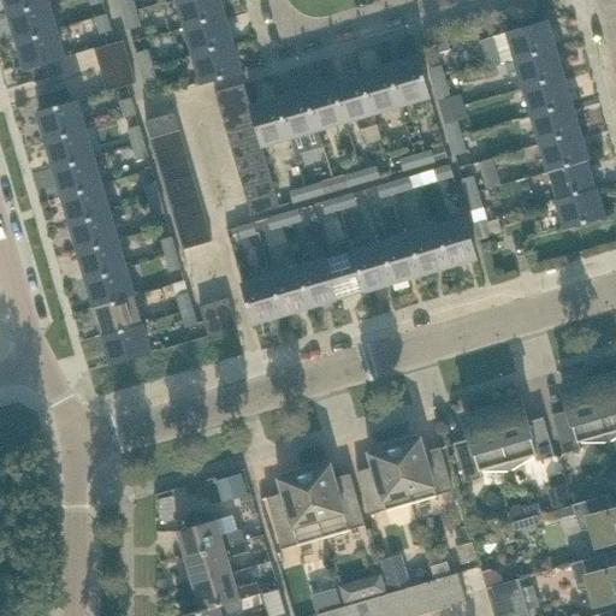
[(6,0),(10,12),(48,1),(47,0),(6,0)]
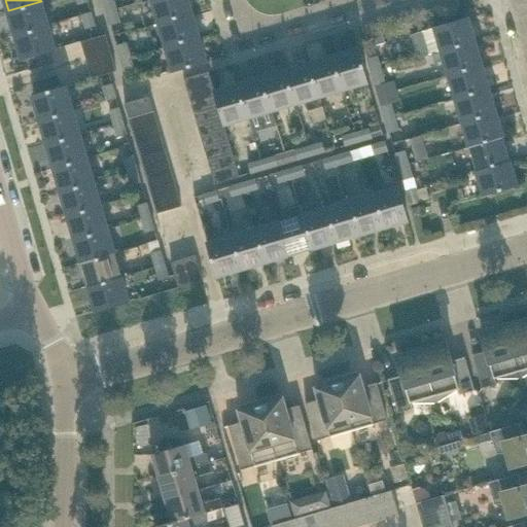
[(103,0),(108,13),(117,10),(114,0),(103,0)]
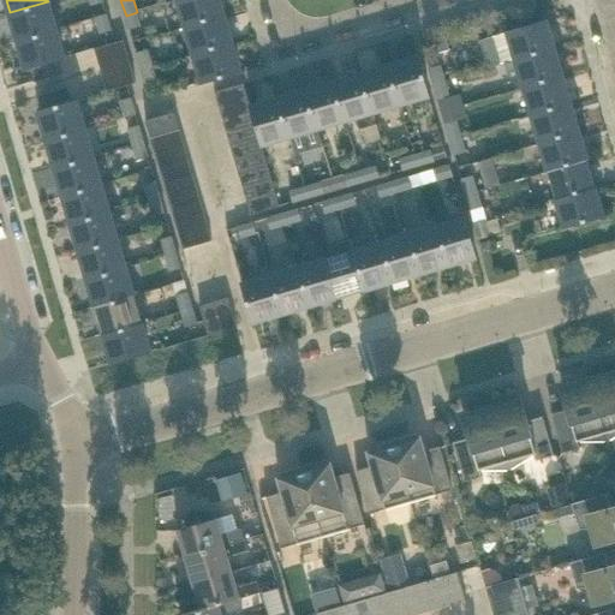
[(187,29),(225,17),(219,0),(179,0),(187,29)]
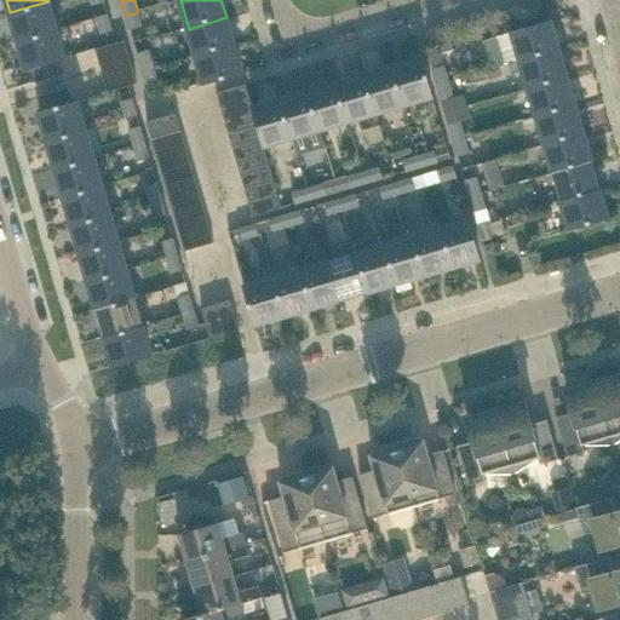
[(18,40),(57,29),(49,1),(10,12),(18,40)]
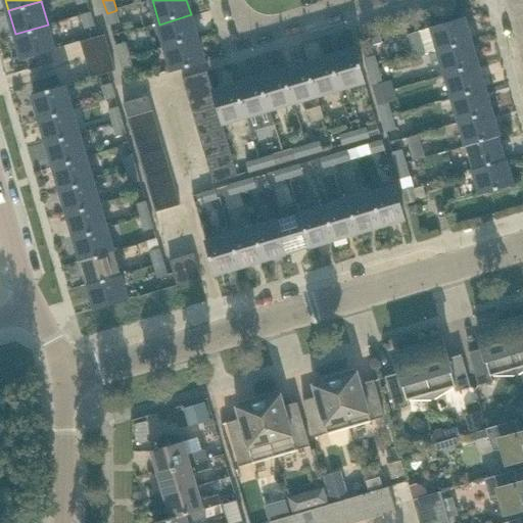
[(116,10),(107,13),(110,25),(120,21),(116,10)]
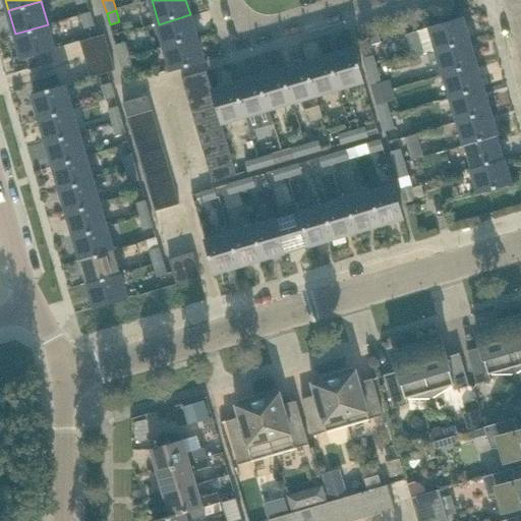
[(84,27),(95,24),(91,12),(81,14),(84,27)]
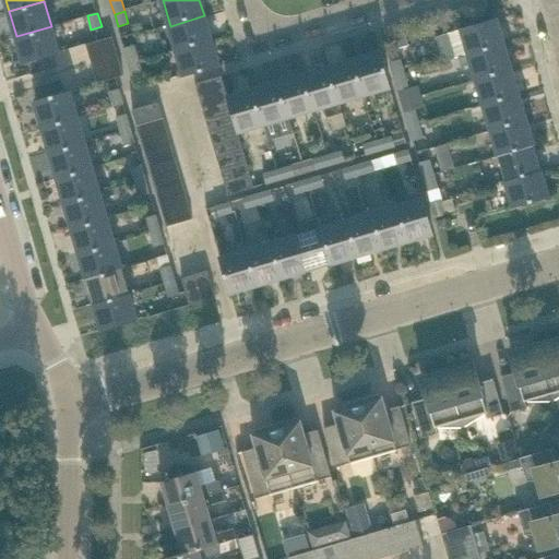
[(177,50),(212,40),(204,15),(170,26),(177,50)]
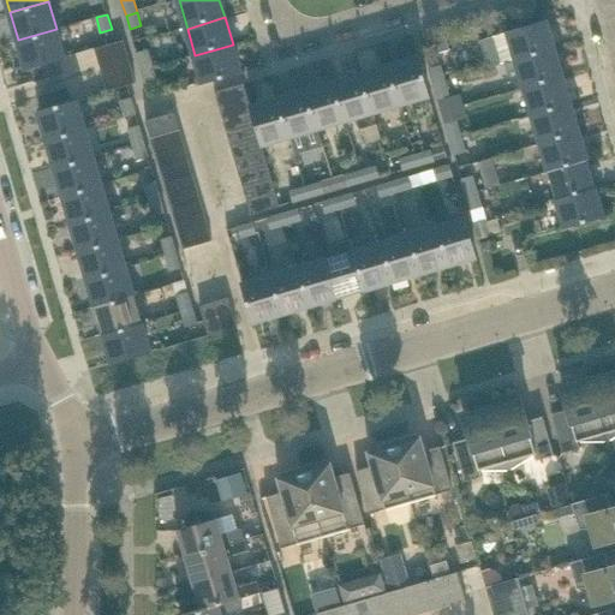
[(517,61),(555,49),(545,21),(508,31),(517,61)]
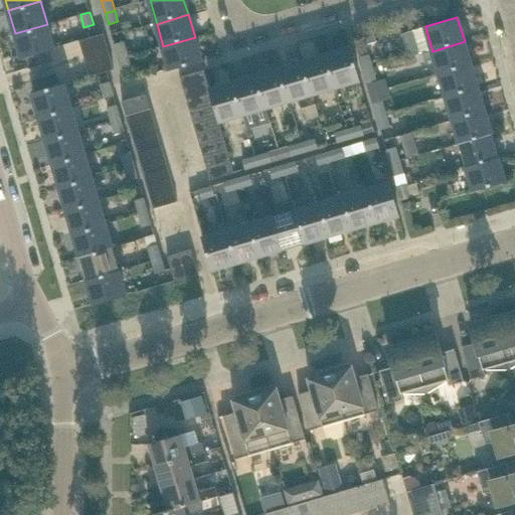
[(49,49),(54,48),(47,24),(15,33),(22,57),(26,56),(49,49)]
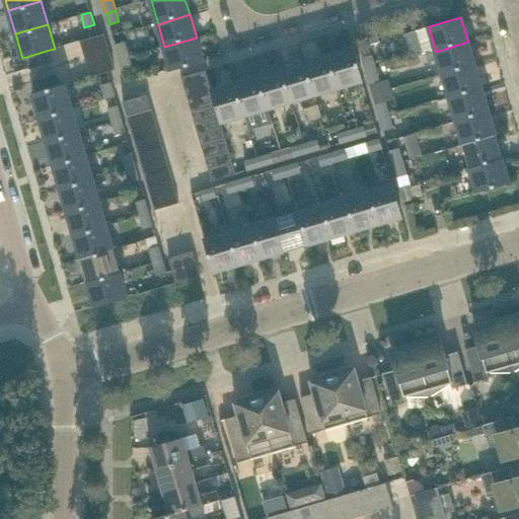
[(84,54),(108,47),(104,33),(81,41),(84,54)]
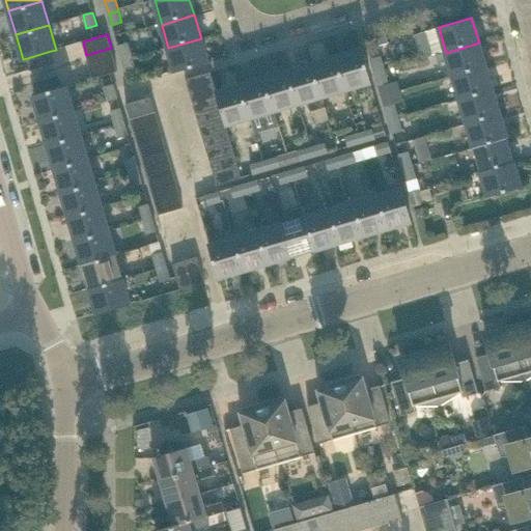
[(175,72),(207,62),(201,38),(168,48),(175,72)]
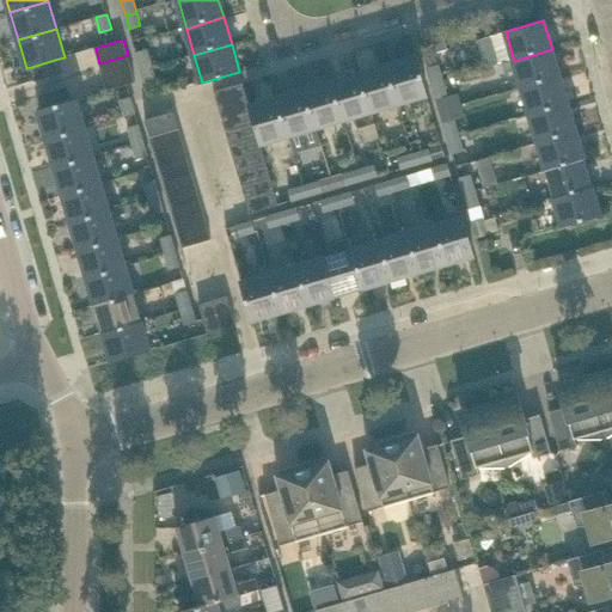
[(157,80),(152,65),(147,49),(136,53),(145,84),(157,80)]
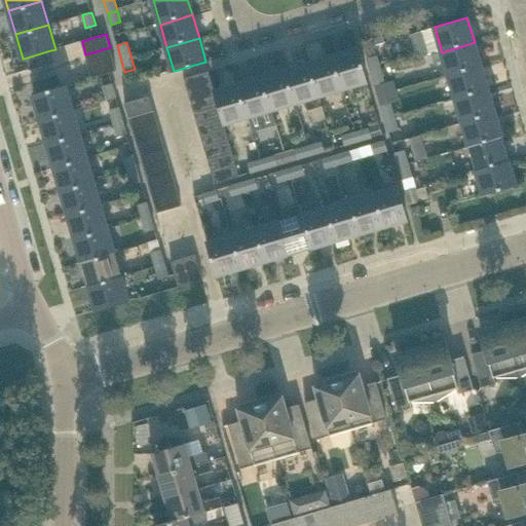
[(449,75),(481,66),(475,42),(442,52),(449,75)]
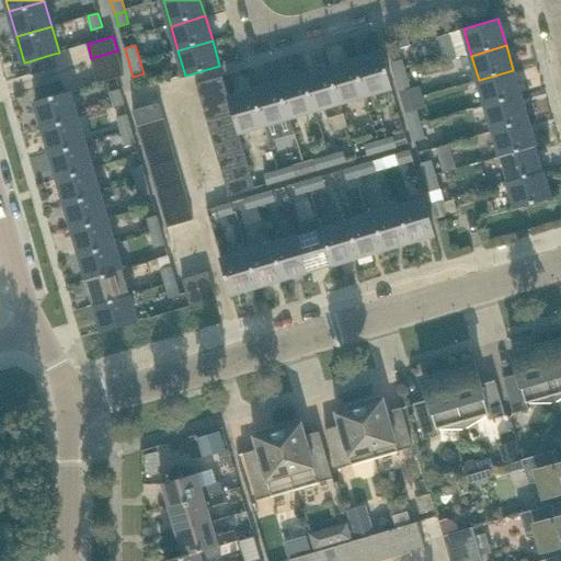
[(94,71),(121,64),(117,50),(91,58),(94,71)]
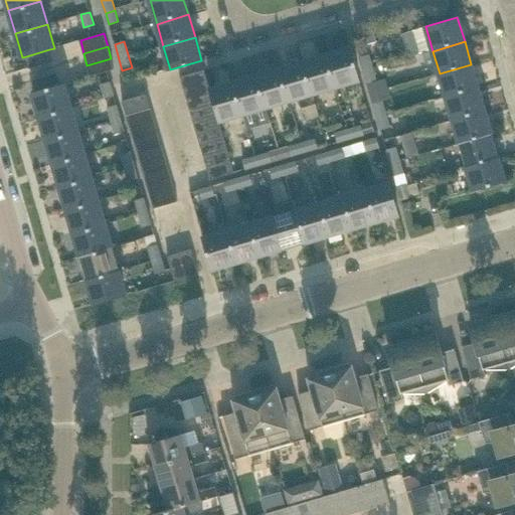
[(337,87),(360,79),(351,48),(327,55),(337,87)]
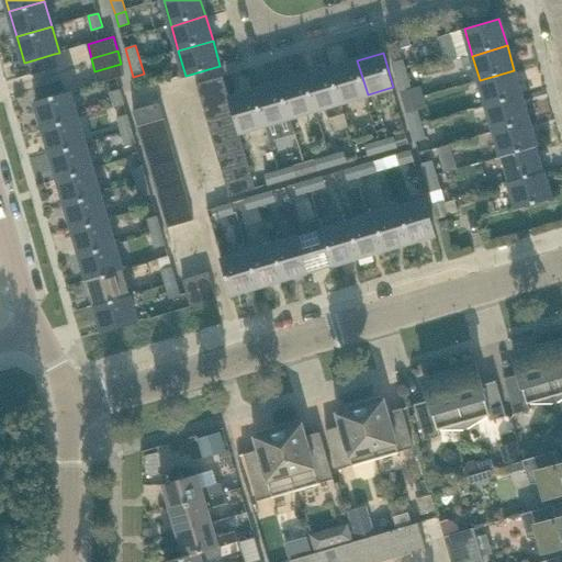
[(33,75),(58,67),(54,54),(29,62),(33,75)]
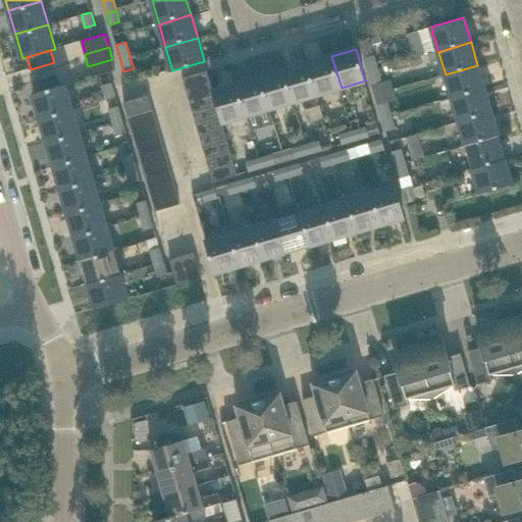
[(318,95),(342,88),(331,56),(309,62),(318,95)]
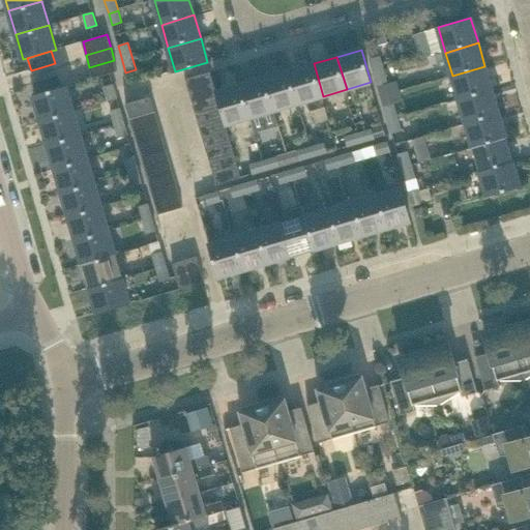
[(375,72),(384,70),(381,57),(372,59),(375,72)]
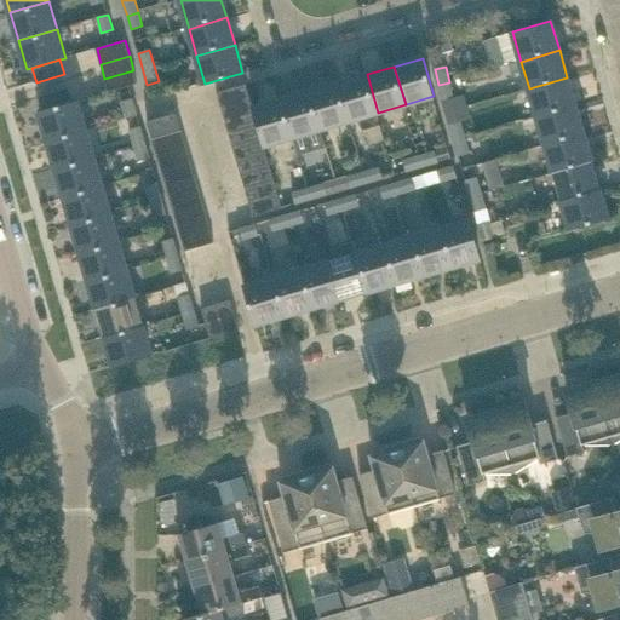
[(109,92),(137,84),(133,70),(104,79),(109,92)]
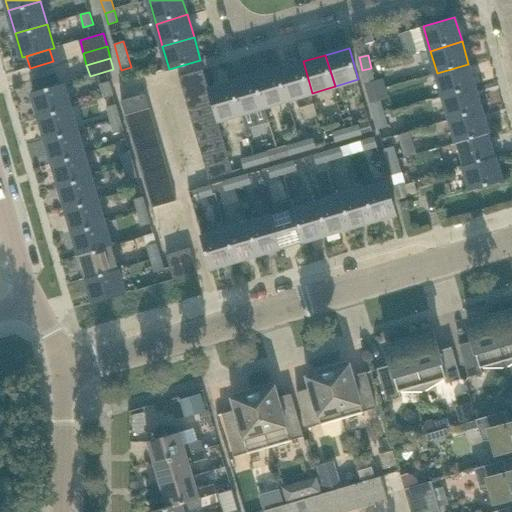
[(289,100),(312,93),(303,61),(279,68),(289,100)]
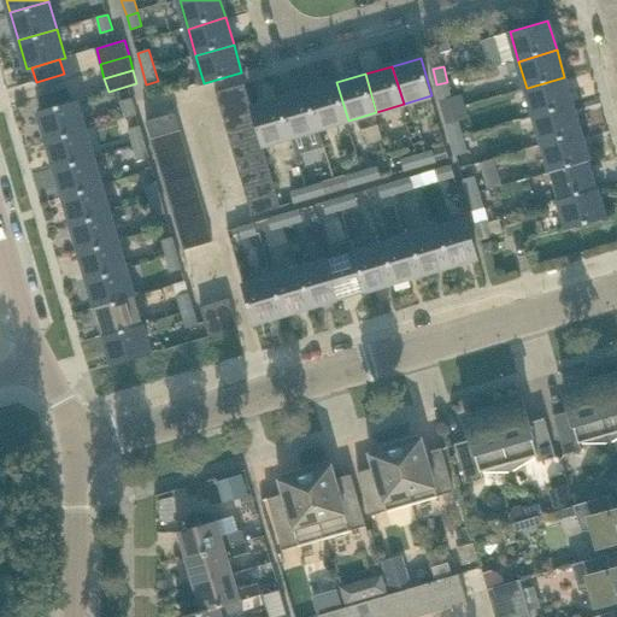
[(535,116),(573,105),(564,77),(527,88),(535,116)]
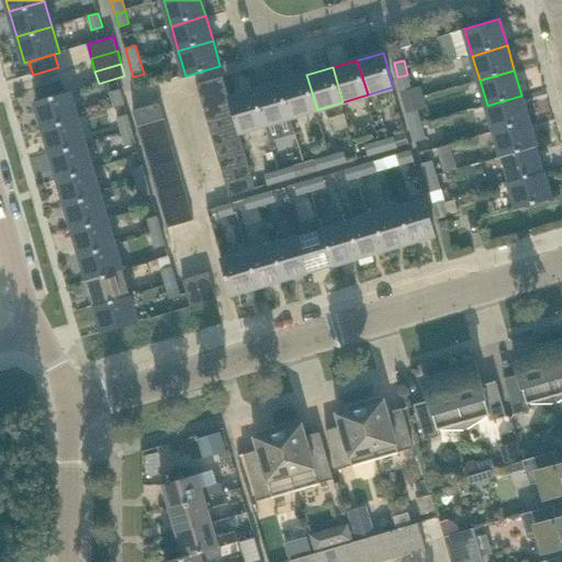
[(291,117),(317,110),(306,75),(281,82),(291,117)]
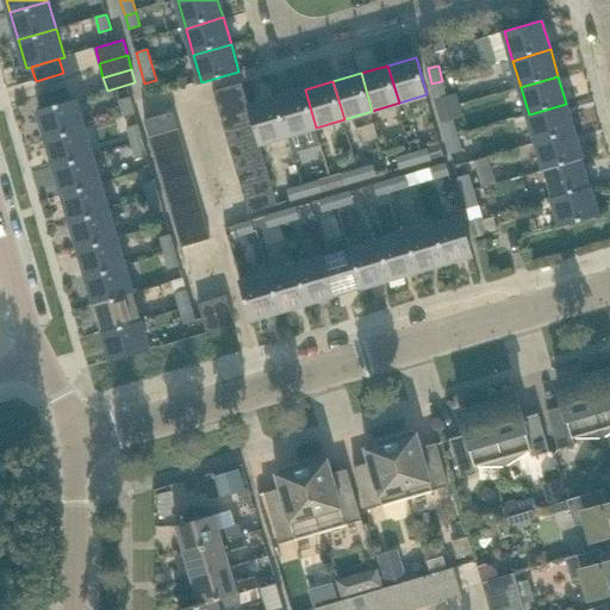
[(442,81),(431,83),(436,99),(447,95),(442,81)]
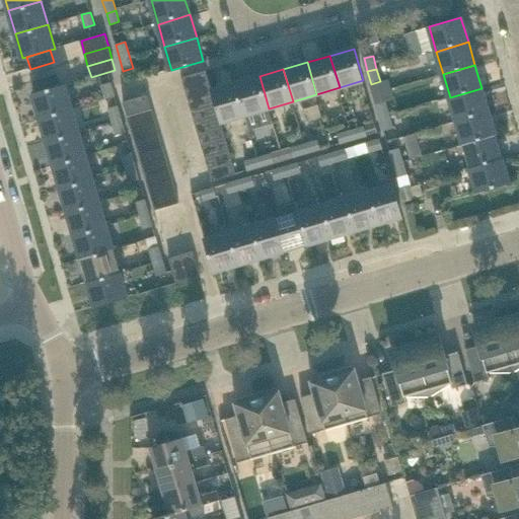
[(186,89),(209,82),(206,71),(181,77),(186,89)]
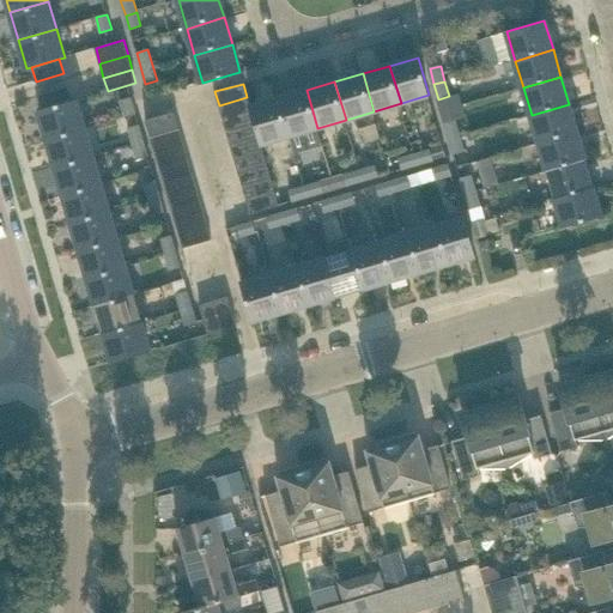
[(43,109),(72,101),(68,86),(40,95),(43,109)]
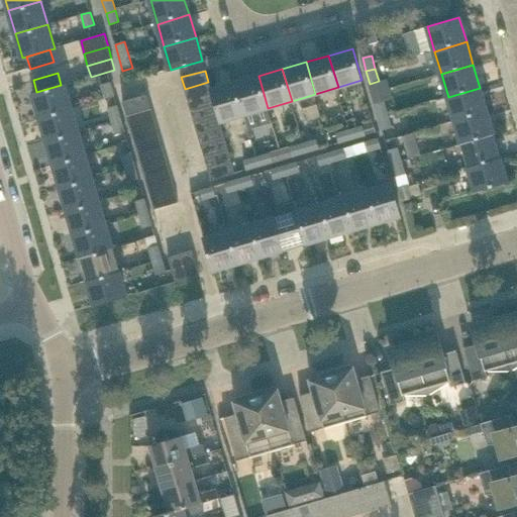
[(245,114),(268,108),(259,76),(235,82),(245,114)]
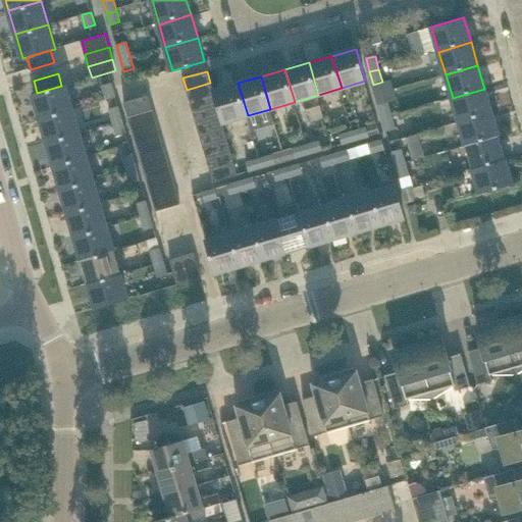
[(107,99),(116,96),(112,83),(103,86),(107,99)]
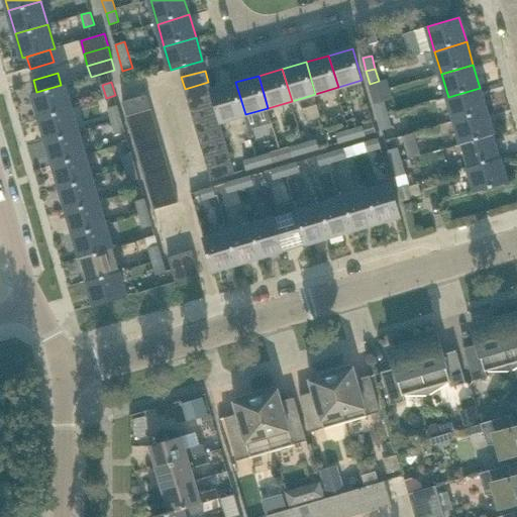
[(211,90),(208,82),(185,89),(188,100),(212,93),(211,90)]
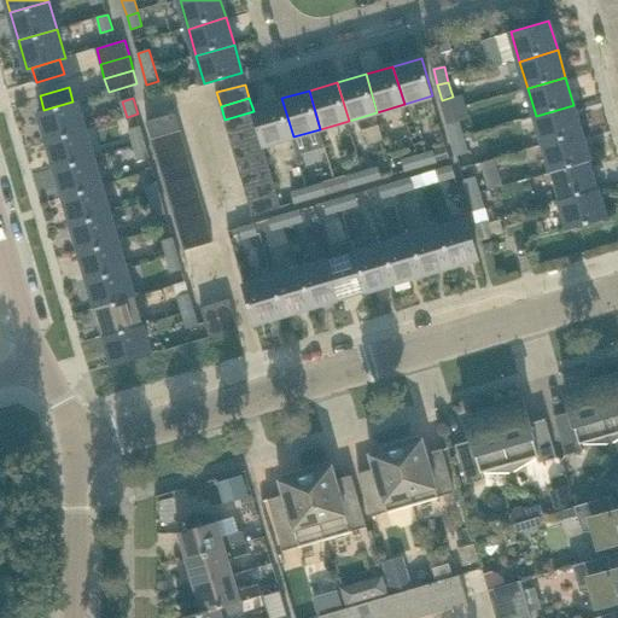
[(263,145),(293,136),(281,98),(252,108),(254,111),(257,126),(262,139),(263,145)]
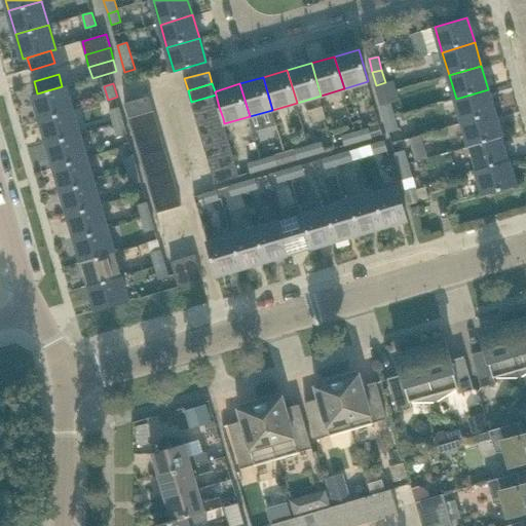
[(41,120),(73,110),(66,85),(62,86),(37,94),(34,95),(41,120)]
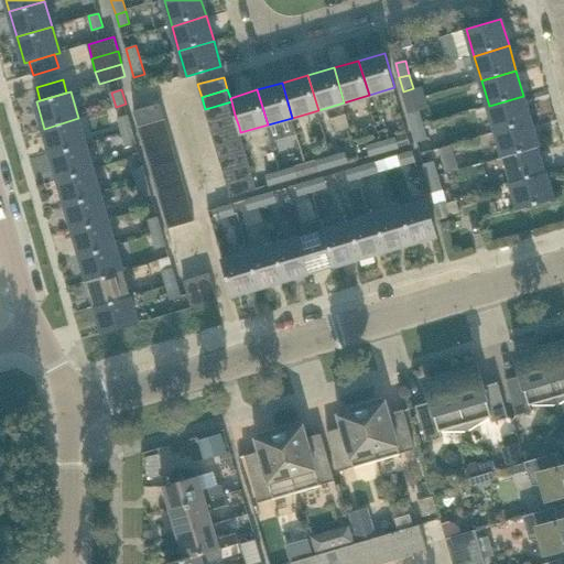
[(497,131),(531,121),(523,96),(489,106),(497,131)]
